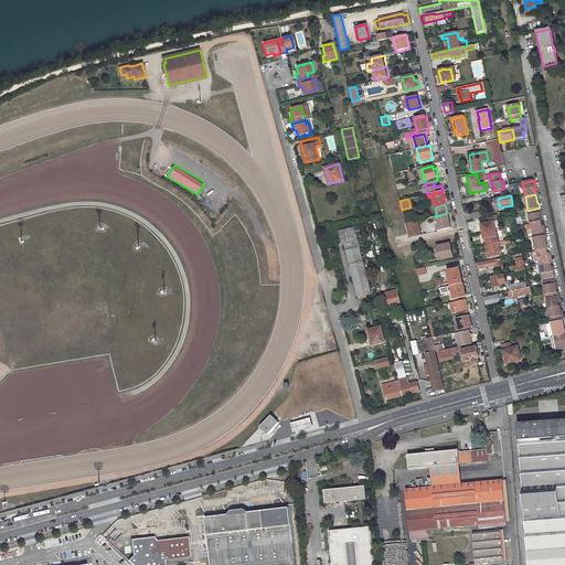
[(540,213),(541,213),(540,208),(528,211),(531,224),(541,222),(540,213)]
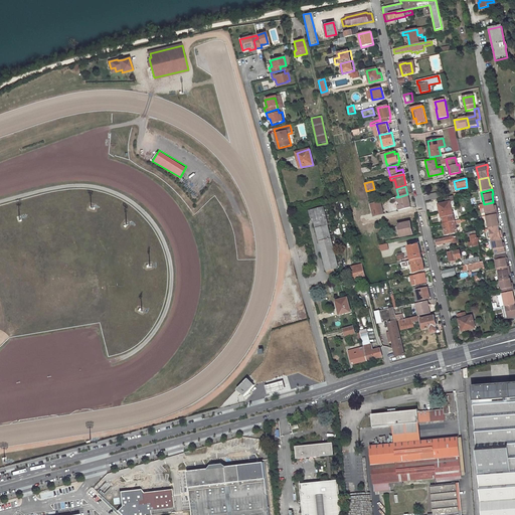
[(440,199),(439,192),(431,194),(432,201),(440,199)]
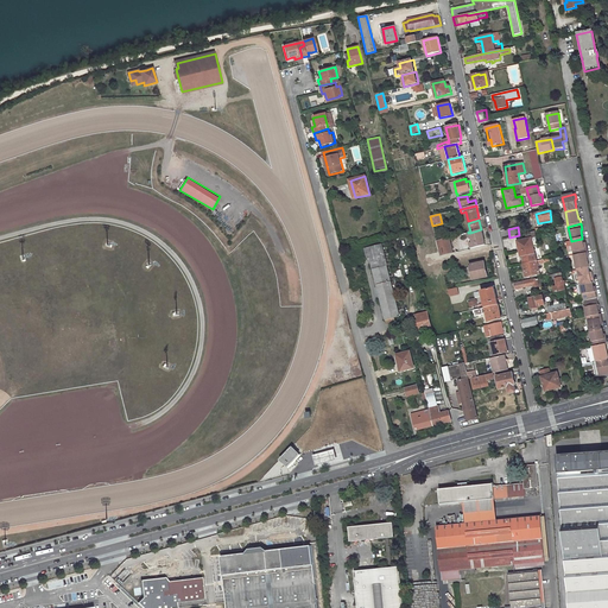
[(470,245),(472,248),(485,245),(481,229),(470,233),(473,244),(470,245)]
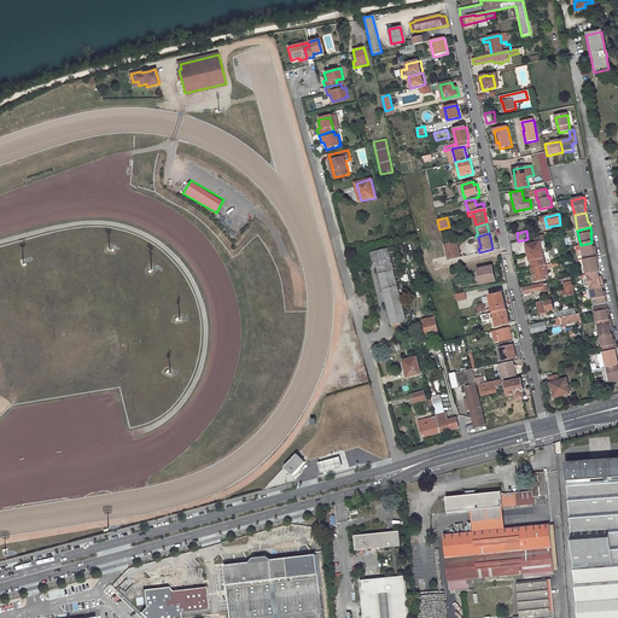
[(476,237),(468,239),(466,239),(467,242),(476,239),(478,249),(481,248),(478,237),(476,237)]
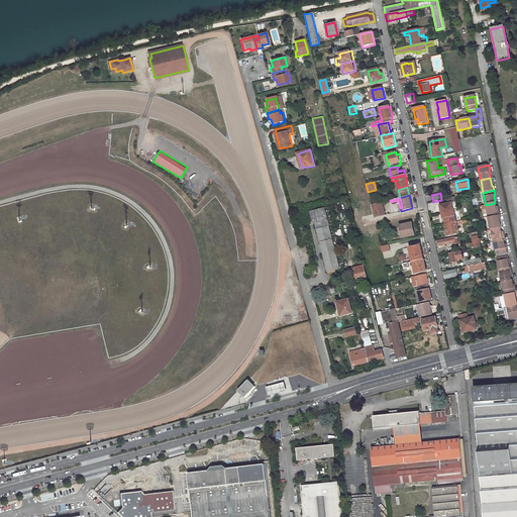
[(382,202),(371,205),(373,212),(374,218),(385,215),(382,202)]
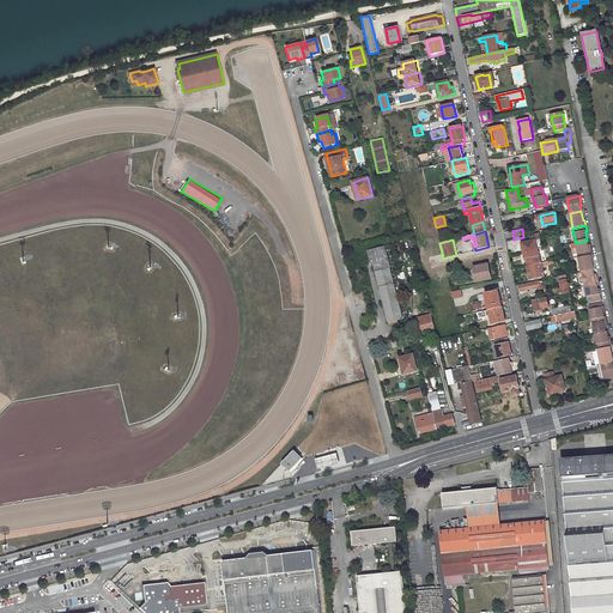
[(541,240),(522,243),(527,267),(541,263),(538,249),(542,248),(541,240)]
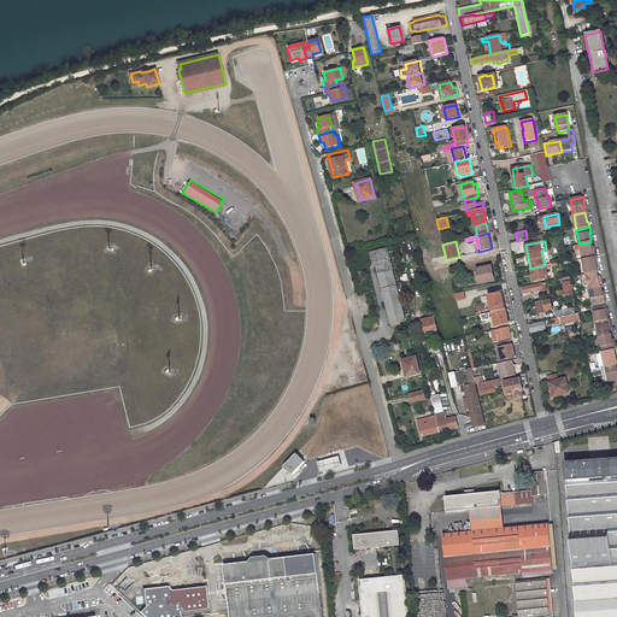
[(580,245),(582,259),(595,257),(595,251),(593,252),(591,242),(580,245)]
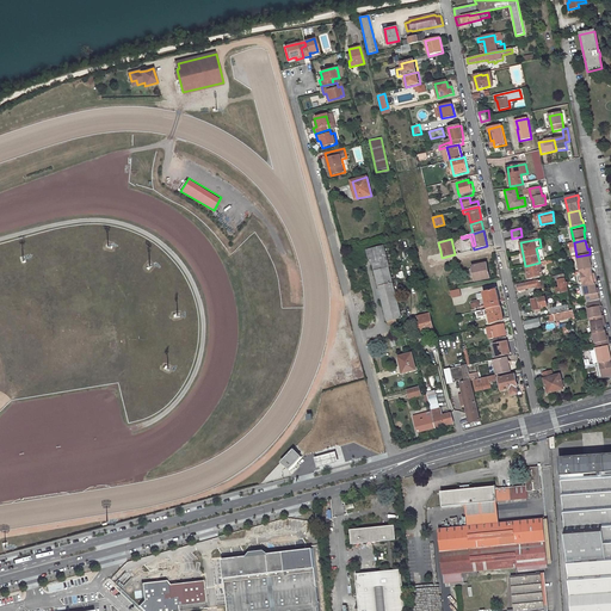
[(383,246),(401,313),(406,312),(389,245),(383,246)]
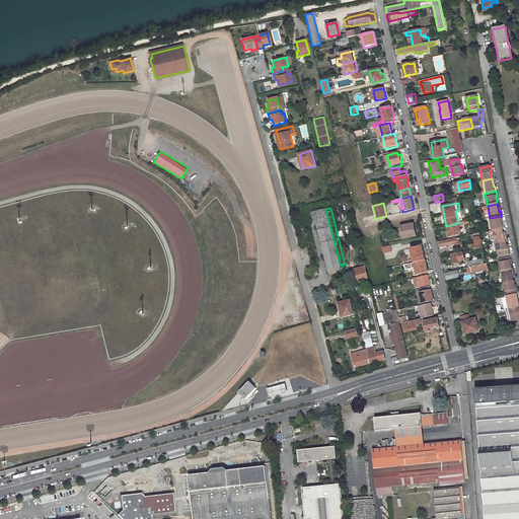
[(342,270),(341,266),(325,209),(311,212),(314,221),(318,220),(319,223),(316,225),(329,274),(342,270)]
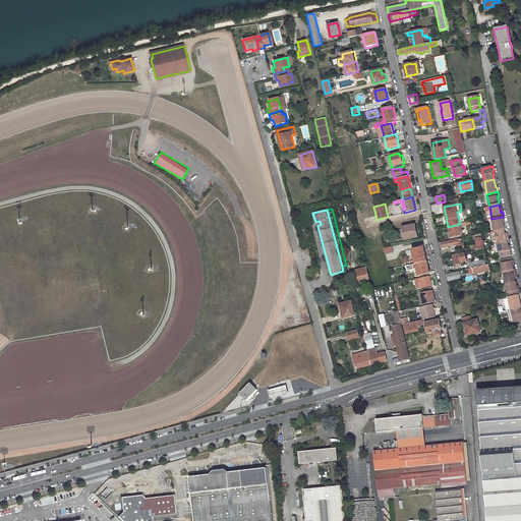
[(491,219),(495,232),(505,230),(503,221),(504,221),(503,217),(491,219)]
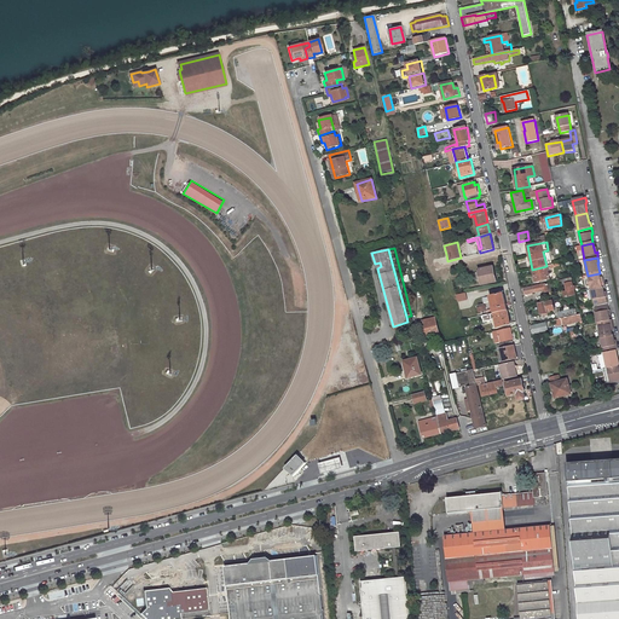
[(549,279),(547,270),(547,266),(532,270),(536,283),(549,279)]
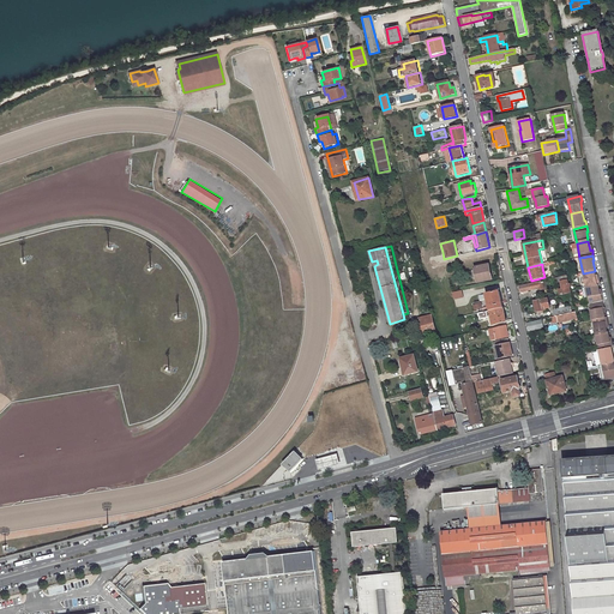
[(492,280),(488,265),(475,269),(477,283),(492,280)]
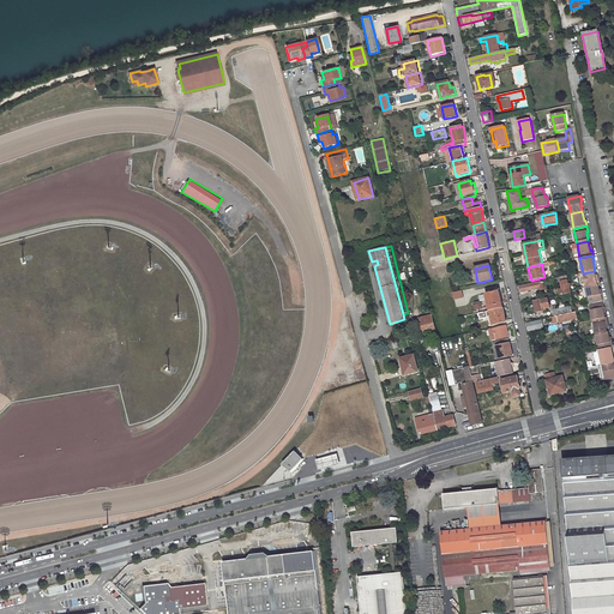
[(595,271),(583,274),(585,288),(597,286),(600,286),(599,280),(596,280),(595,271)]
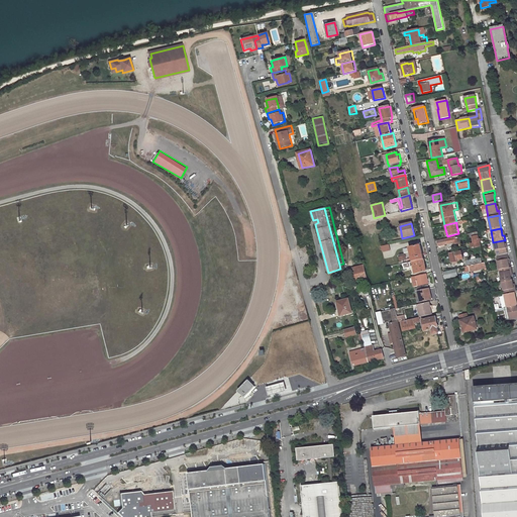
[(473,237),(476,248),(481,246),(477,232),(467,234),(468,238),(473,237)]
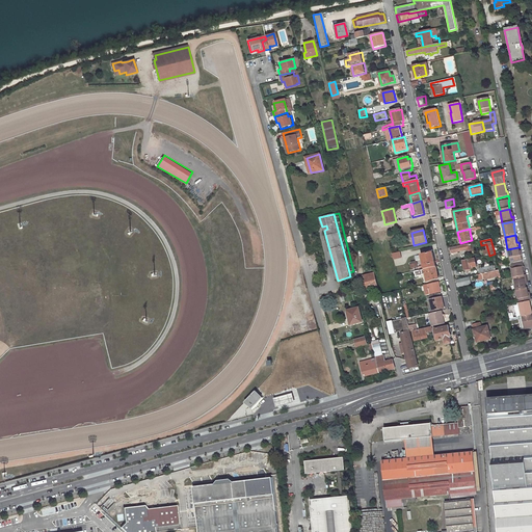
[(468,251),(472,250),(470,244),(450,248),(451,254),(468,250),(468,251)]
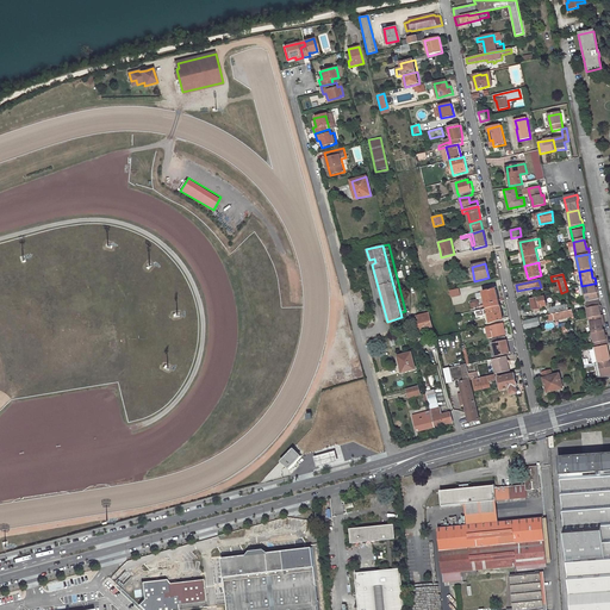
[(596,293),(593,284),(582,286),(585,300),(598,298),(597,292),(596,293)]
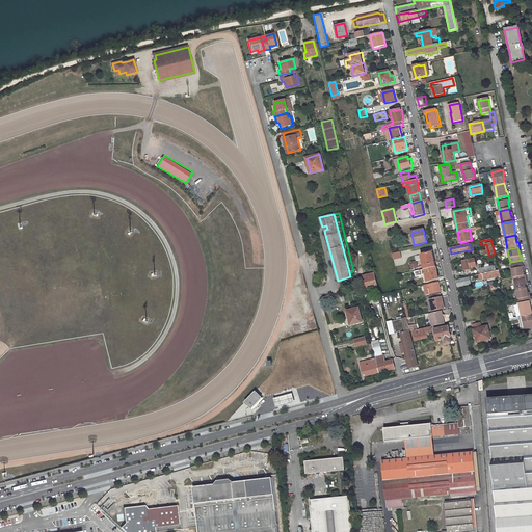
[(435,266),(432,253),(421,255),(424,269),(435,266)]
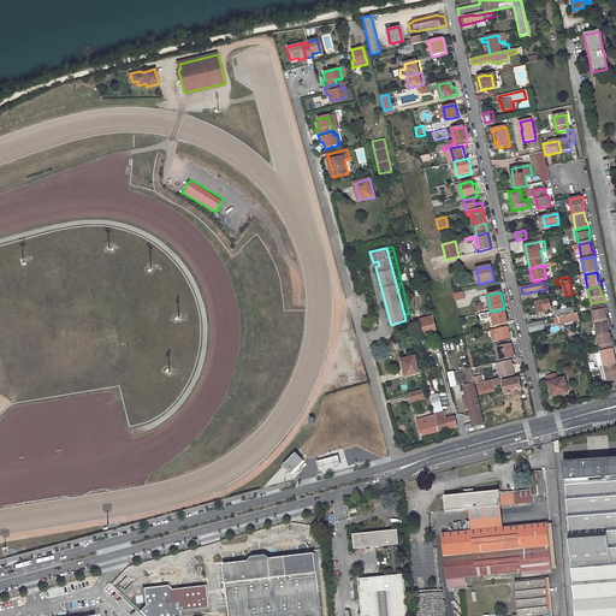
[(551,309),(549,300),(535,302),(538,314),(540,313),(540,315),(545,314),(544,313),(545,312),(545,311),(551,309)]
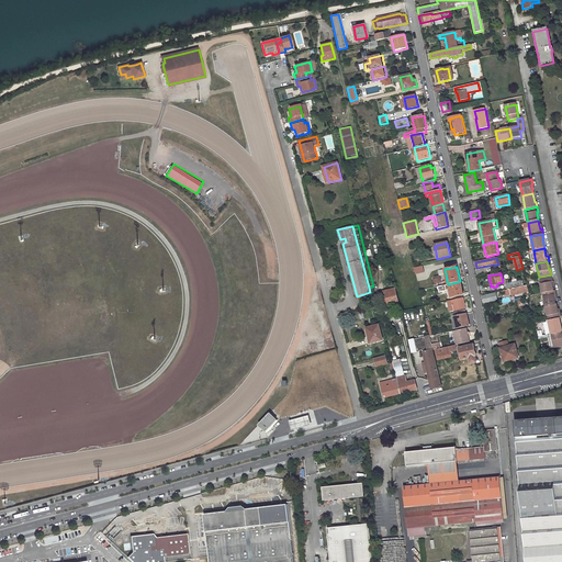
[(553,291),(551,282),(553,282),(552,277),(539,280),(542,293),(553,291)]
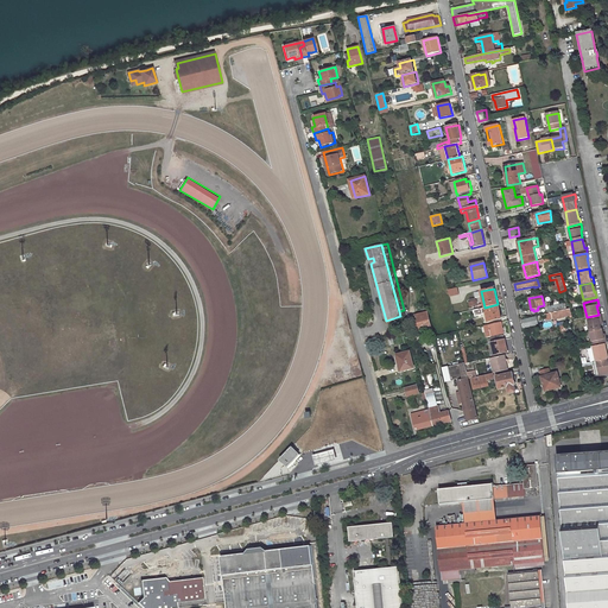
[(500,320),(499,312),(500,312),(498,304),(485,308),(485,309),(476,310),(477,317),(487,315),(488,322),(500,320)]
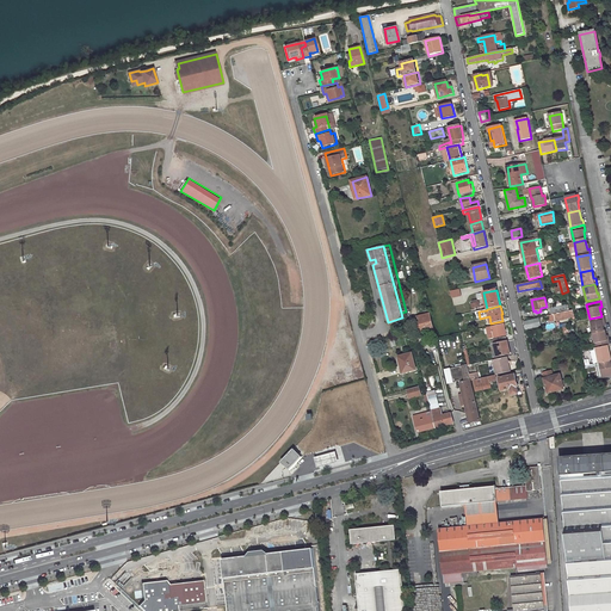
[(549,322),(574,318),(573,310),(568,312),(551,315),(548,316),(549,322)]
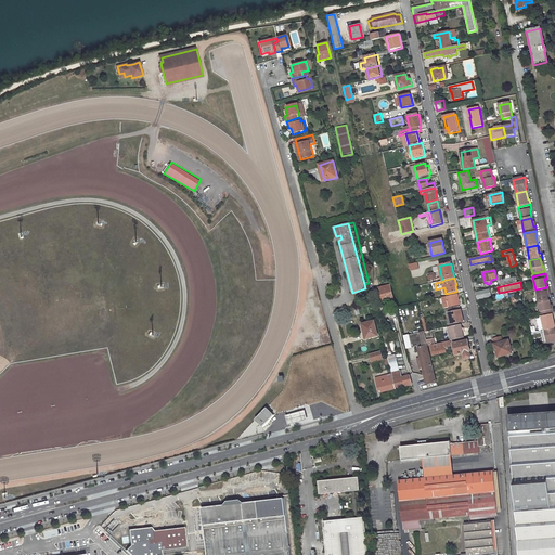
[(390,285),(378,288),(382,302),(394,300),(390,285)]
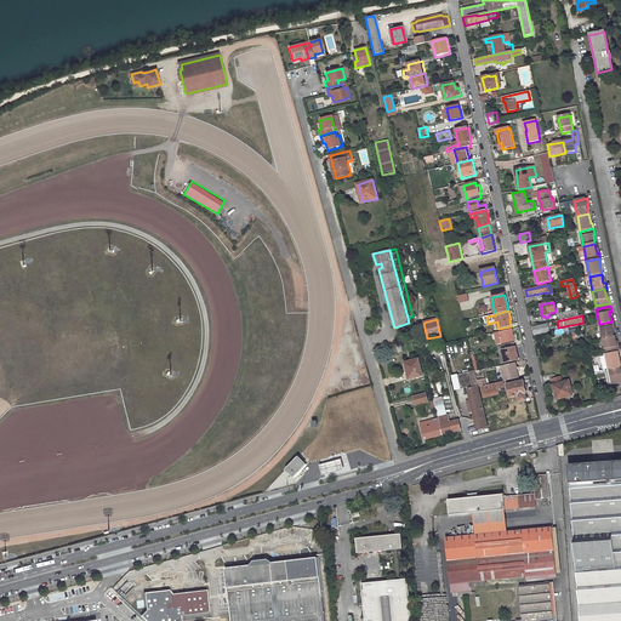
[(599,324),(603,339),(614,336),(613,326),(614,326),(613,322),(611,322),(599,324)]
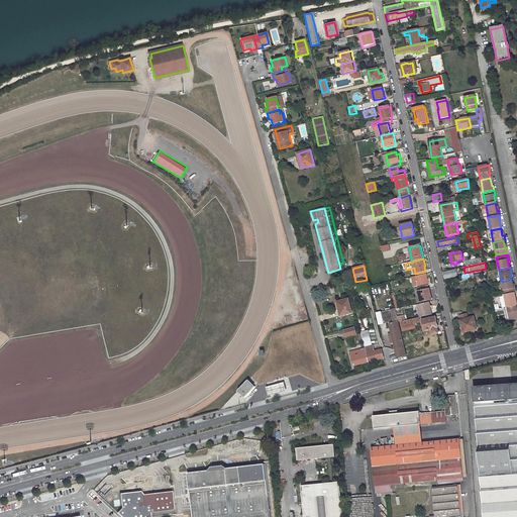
[(456,270),(444,273),(445,279),(457,277),(456,270)]
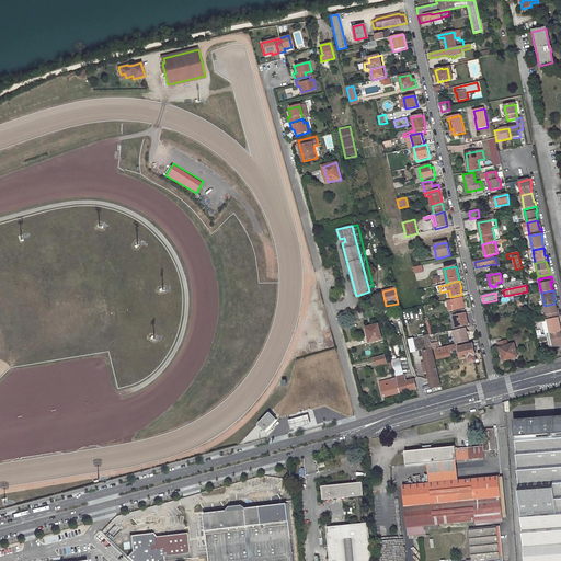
[(465,308),(462,297),(451,300),(454,310),(465,308)]
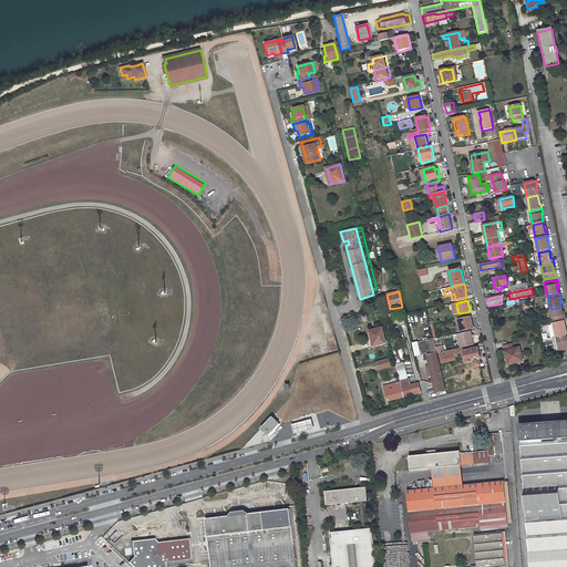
[(560,307),(550,309),(553,323),(564,321),(565,320),(564,316),(563,316),(560,307)]
